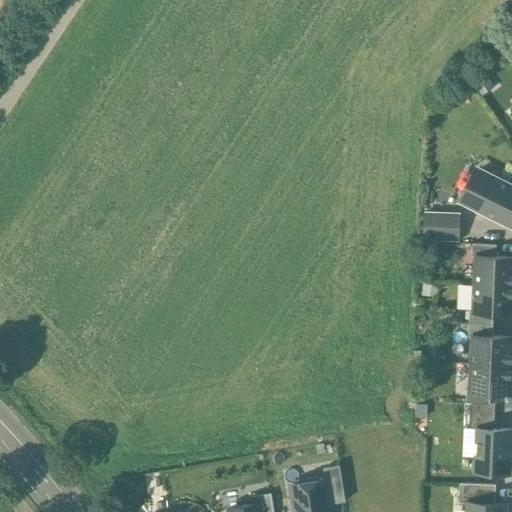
[(511,184),(480,169),(464,201),(511,224),(511,184)]
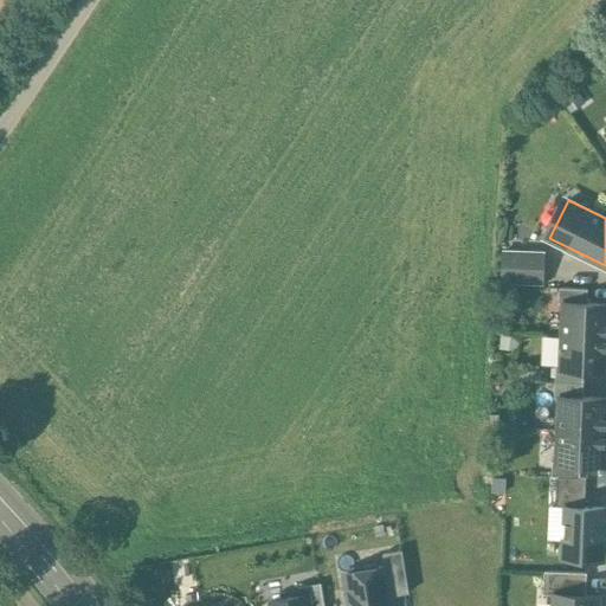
[(502,252),(502,281),(545,282),(545,253),(502,252)]
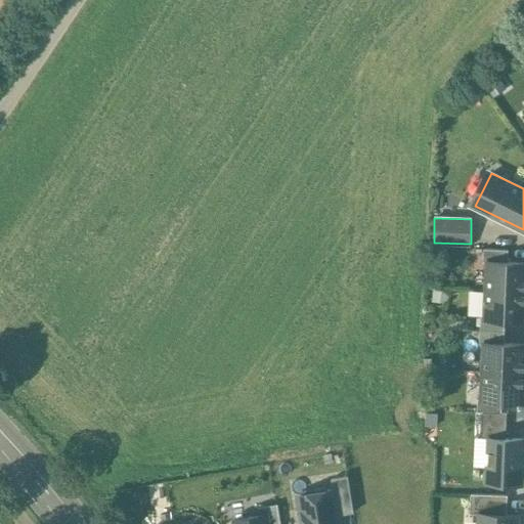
[(509,250),(484,249),(483,262),(487,262),(487,261),(508,262),(509,250)]
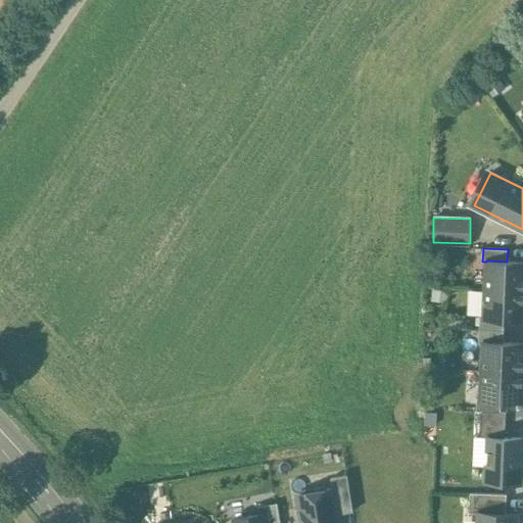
[(522,262),(507,262),(486,260),(486,262),(485,289),(522,290),(522,262)]
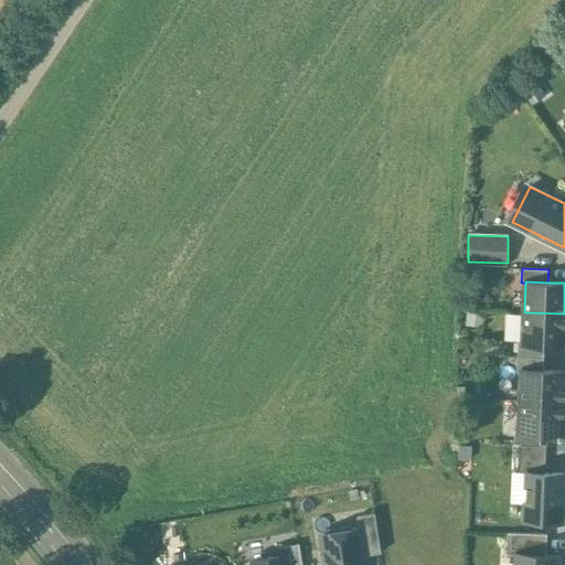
[(564,313),(524,312),(523,342),(523,343),(545,344),(564,344),(564,313)]
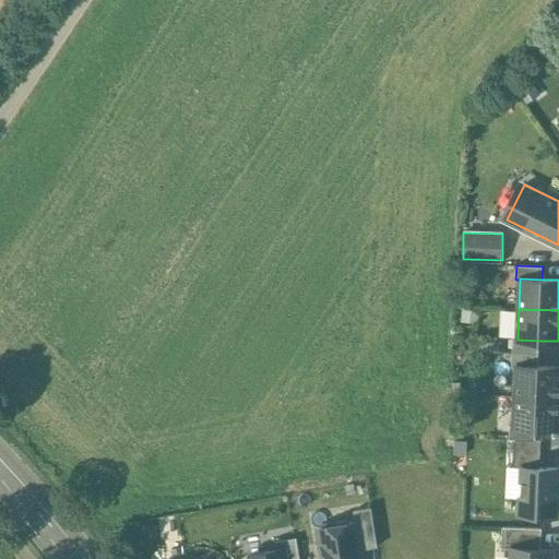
[(539,341),(518,340),(518,339),(513,339),(512,353),(538,354),(539,341)]
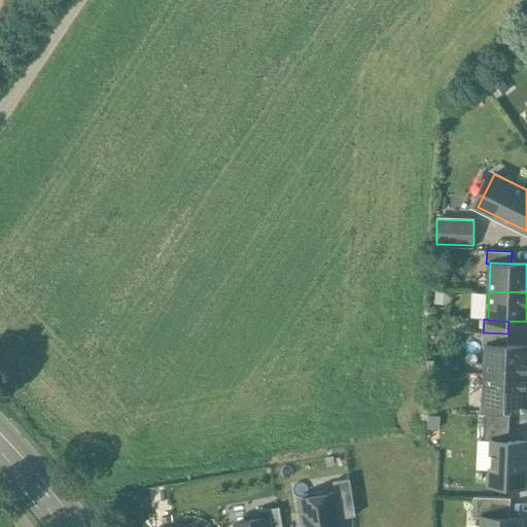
[(507,334),(483,332),(483,346),(487,346),(487,345),(507,346),(507,334)]
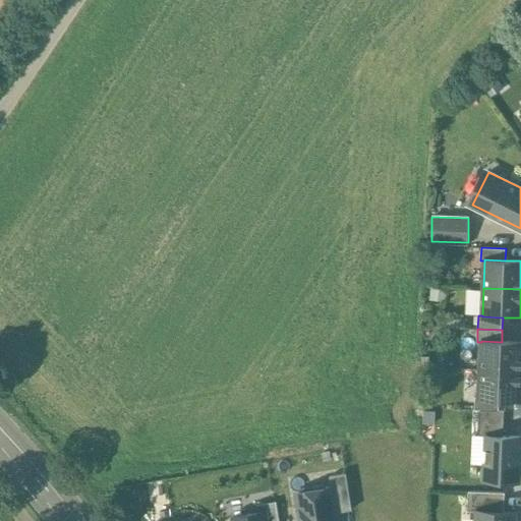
[(520,342),(502,342),(481,341),(481,342),(480,369),(520,370),(520,342)]
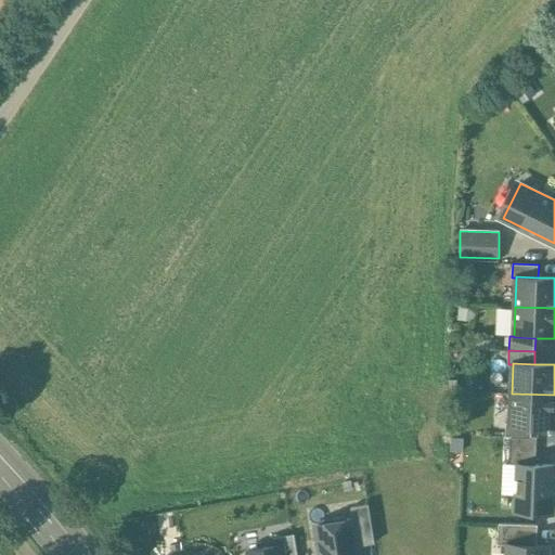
[(554,396),(554,395),(512,394),(511,423),(511,424),(531,425),(554,426),(554,396)]
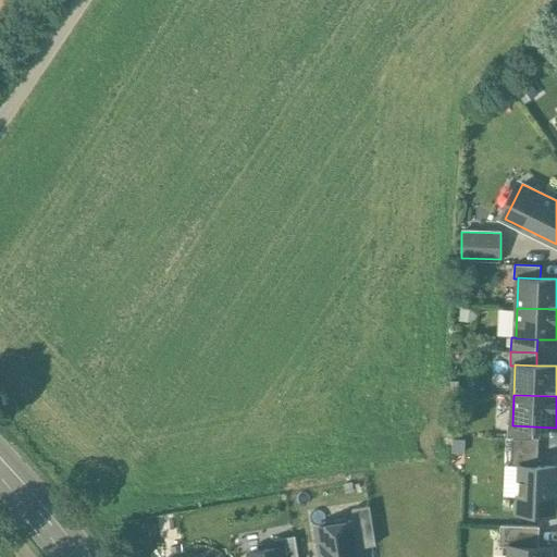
[(533,426),(512,425),(512,424),(508,424),(507,438),(533,440),(533,426)]
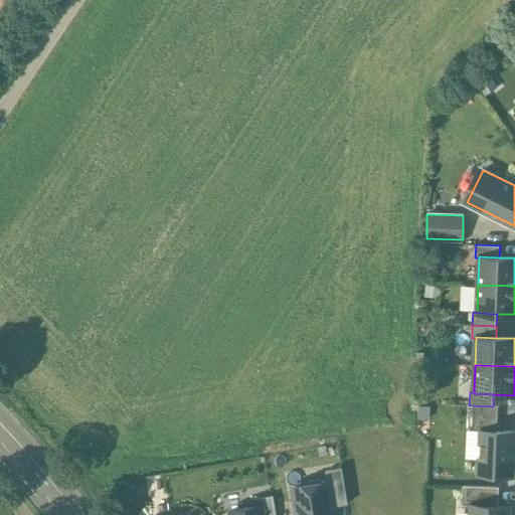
[(514,433),(481,431),(479,474),(513,476),(514,433)]
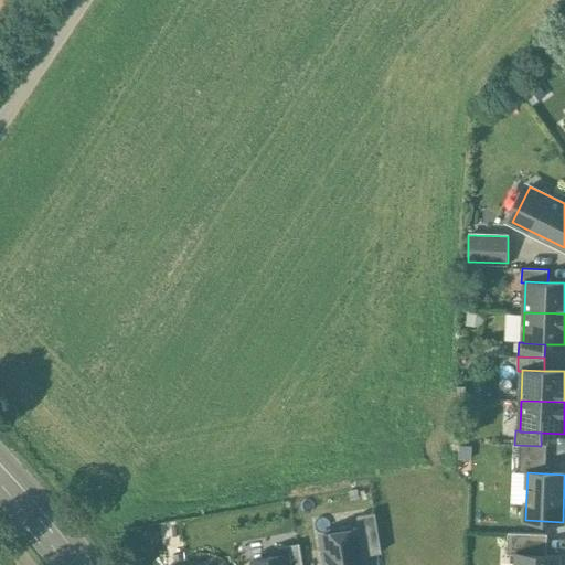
[(360,530),(377,526),(375,513),(358,516),(360,530)]
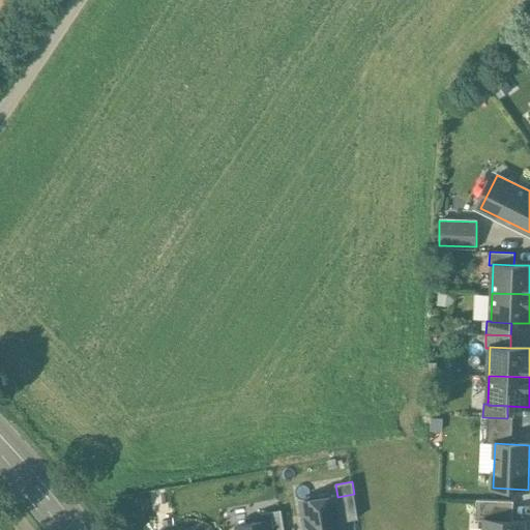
[(354,494),(337,497),(342,521),(358,519),(354,494)]
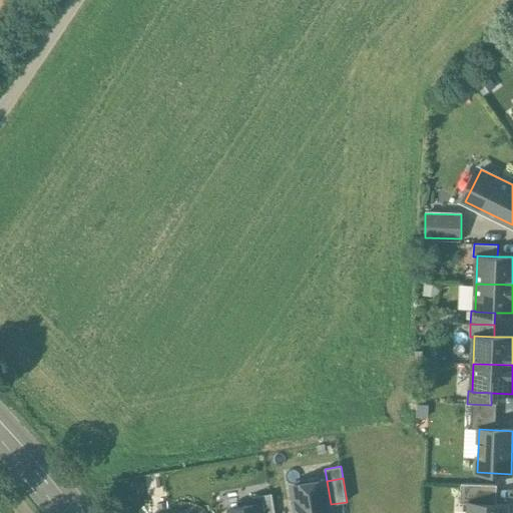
[(332,512),(331,504),(327,481),(293,486),(296,503),(290,504),(291,512),(332,512)]
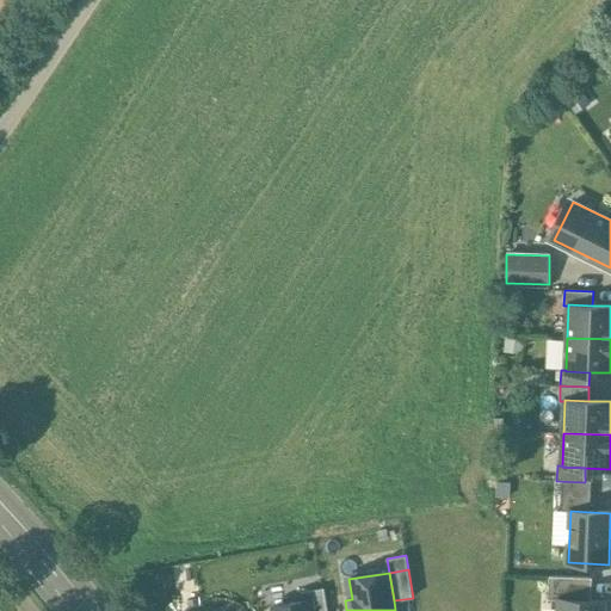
[(602,610),(603,602),(560,599),(559,610),(602,610)]
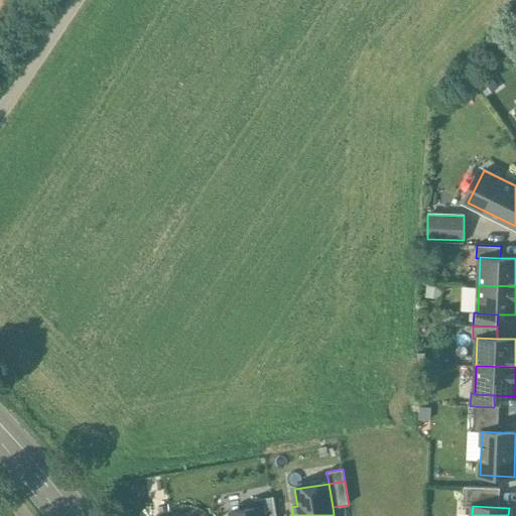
[(232,515),(264,515),(263,507),(232,512),(232,515)]
